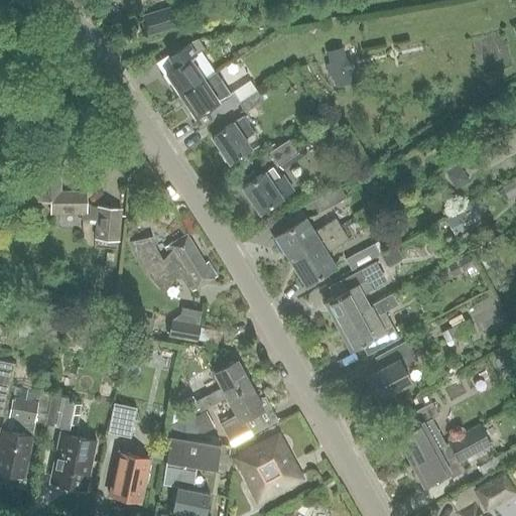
[(170,8),(139,17),(145,38),(176,28),(170,8)]
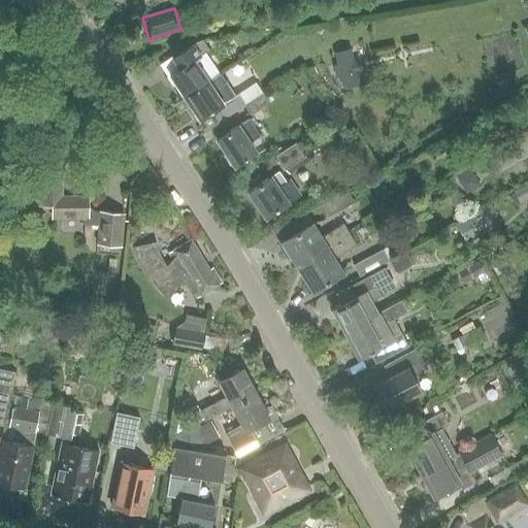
[(169,75),(185,98),(219,74),(204,53),(207,51),(201,41),(192,45),(175,56),(183,67),(169,75)]
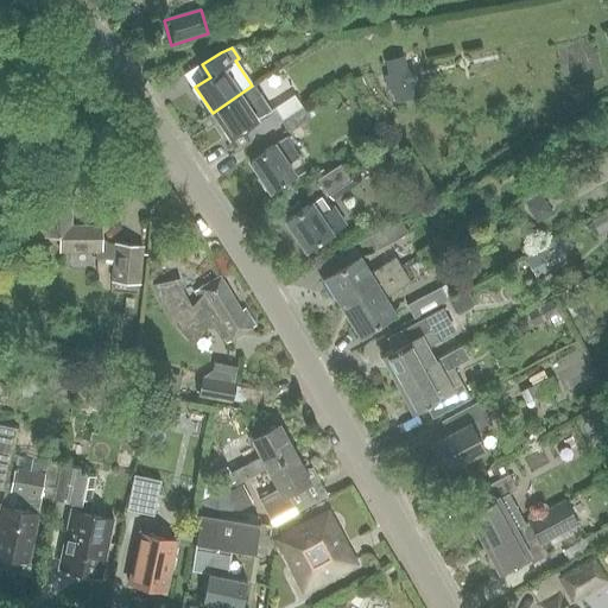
[(388,75),(384,76),(387,90),(392,89),(394,101),(413,97),(411,84),(416,83),(412,69),(407,70),(404,57),(385,61),(388,75)]
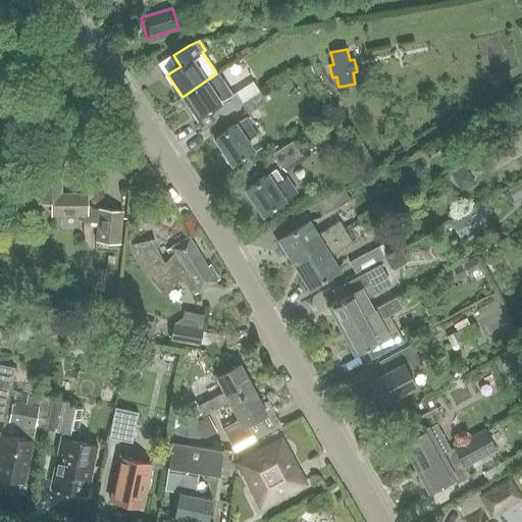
[(216,73),(183,97),(197,119),(210,110),(217,120),(241,104),(243,104),(259,93),(252,83),(235,94),(232,95),(223,83),(217,72),(216,73)]
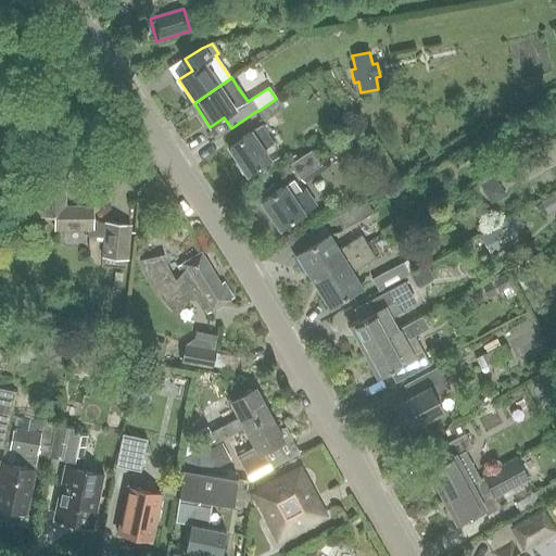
[(277,101),(276,99),(258,111),(264,119),(287,104),(282,98),(277,101)]
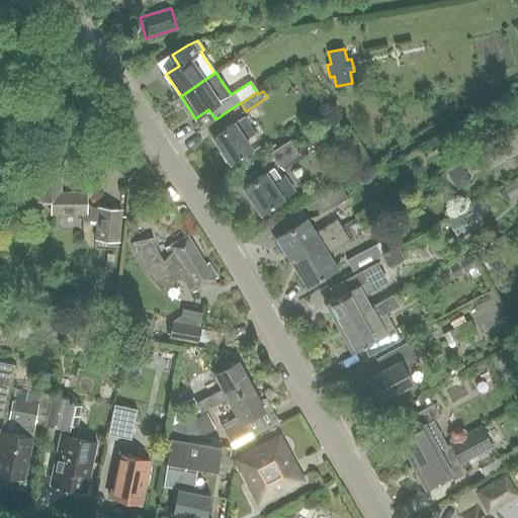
[(244,141),(254,135),(243,117),(233,124),(212,138),(230,164),(250,151),(244,141)]
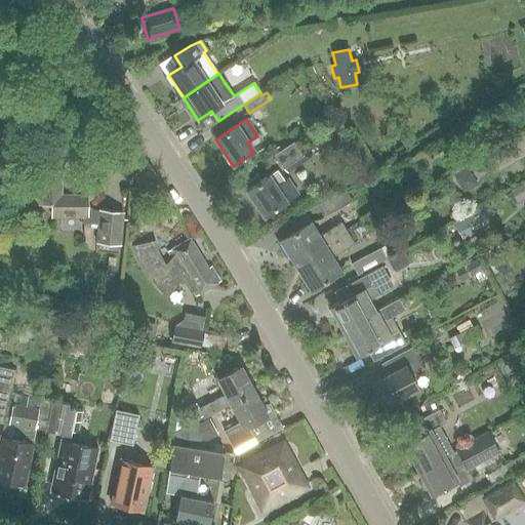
[(471,145),(485,135),(481,128),(473,133),(469,127),(461,131),(471,145)]
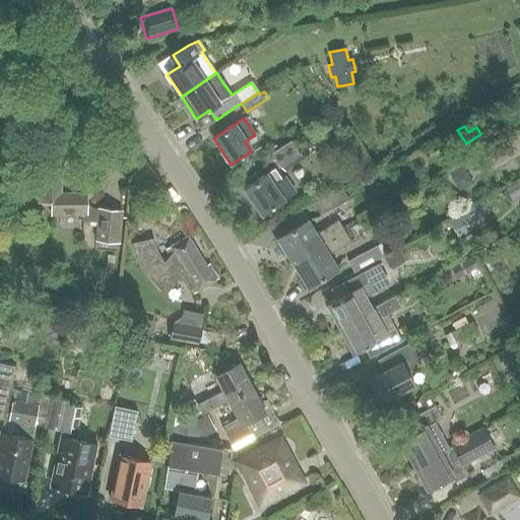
[(279,167),(300,153),(290,139),(270,153),(279,167)]
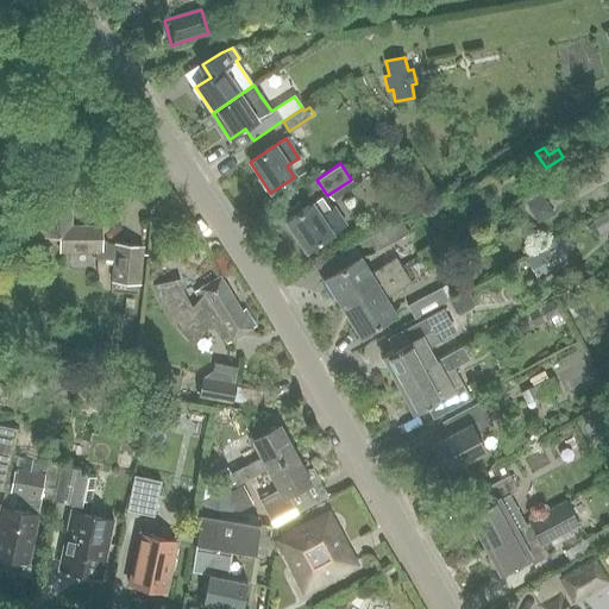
[(101,227),(70,227),(70,202),(79,203),(79,184),(71,183),(73,176),(38,176),(37,209),(44,209),(44,215),(42,215),(42,238),(69,238),(69,251),(95,250),(95,259),(114,261),(112,283),(139,286),(143,248),(107,245),(101,240),(101,227)]
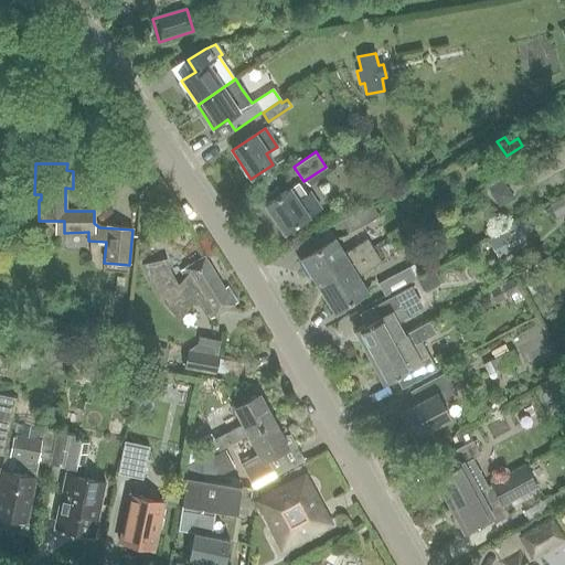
[(502,180),(487,188),(497,206),(512,199),(502,180)]
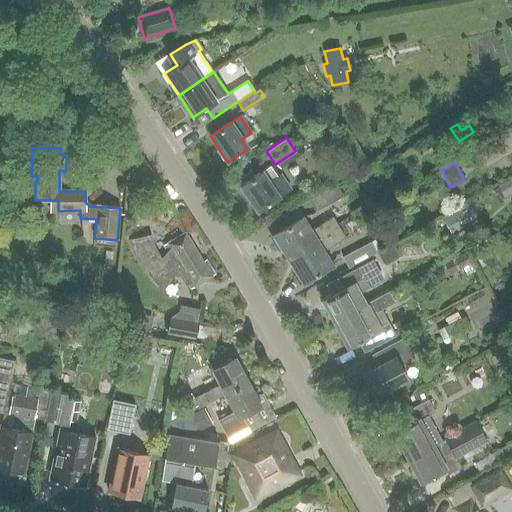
[(257,212),(278,197),(291,189),(281,174),(277,177),(270,166),(261,172),(261,171),(240,186),(257,212)]
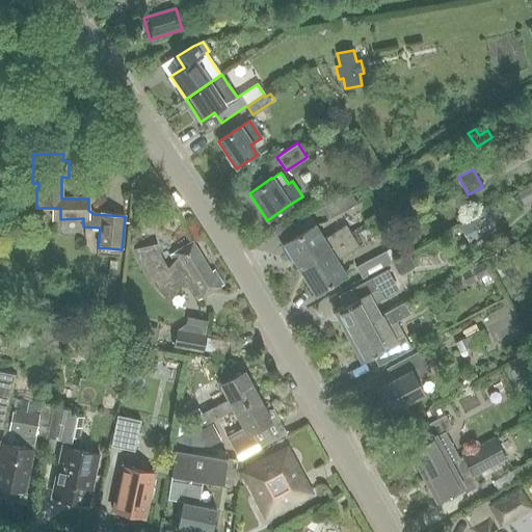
[(524,204),(531,198),(531,188),(531,187),(519,193),(524,204)]
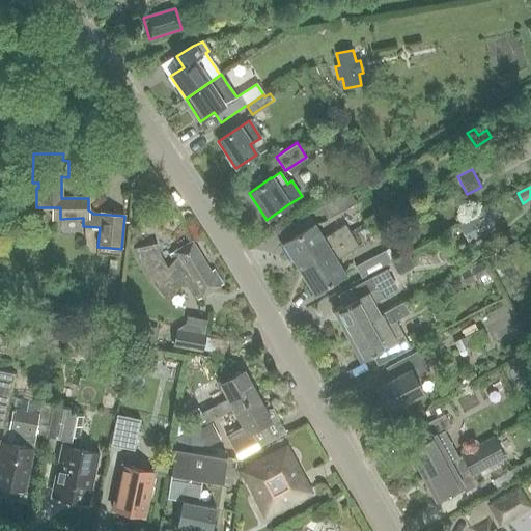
[(320,207),(327,220),(355,204),(348,192),(320,207)]
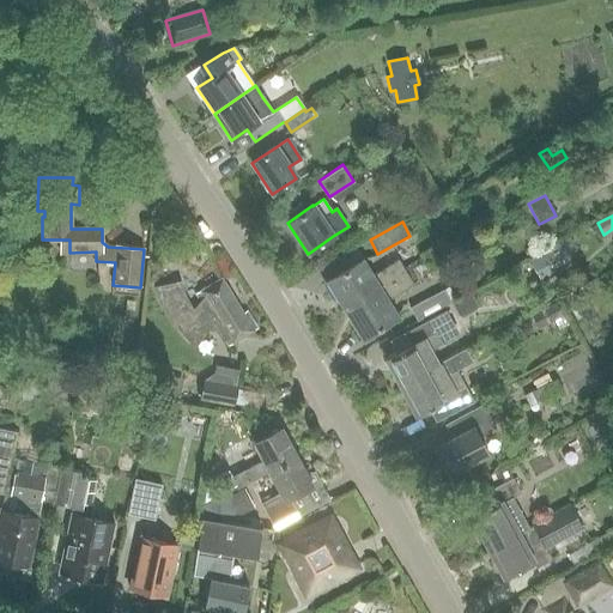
[(534,258),(547,279),(577,261),(572,253),(577,250),(569,237),(534,258)]
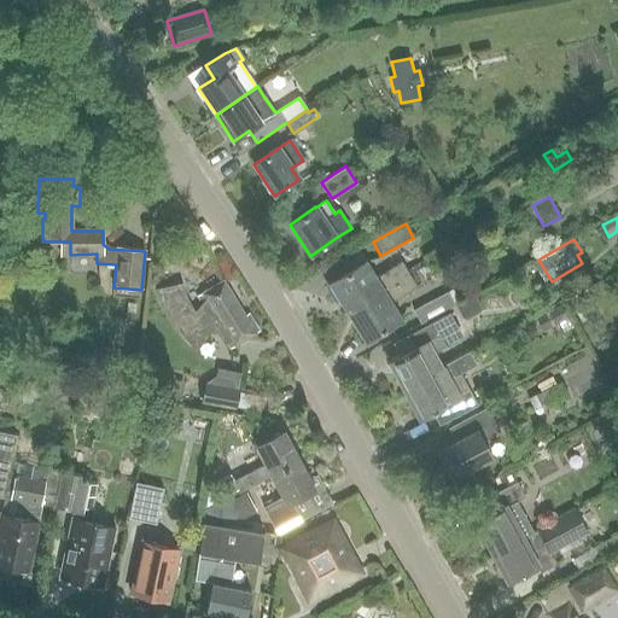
[(328,285),(347,314),(410,274),(402,262),(375,278),(365,262),(328,285)]
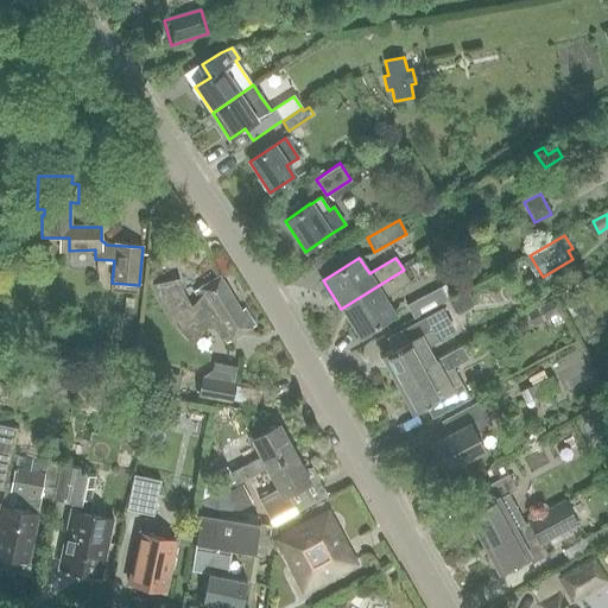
[(404,270),(341,309),(359,337),(396,315),(385,298),(411,282),(404,270)]
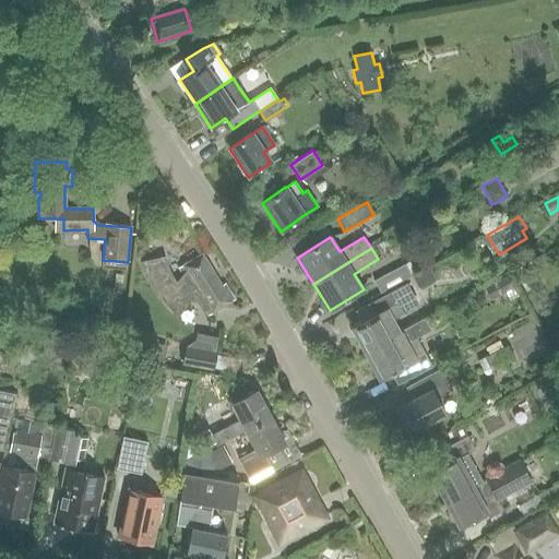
[(175,283),(168,275),(167,273),(163,260),(144,264),(145,271),(147,276),(150,282),(153,287),(156,293),(159,298),(164,302),(167,307),(171,311),(176,316),(193,293),(207,317),(234,300),(224,285),(221,287),(202,254),(178,270),(189,285),(182,288),(175,283)]
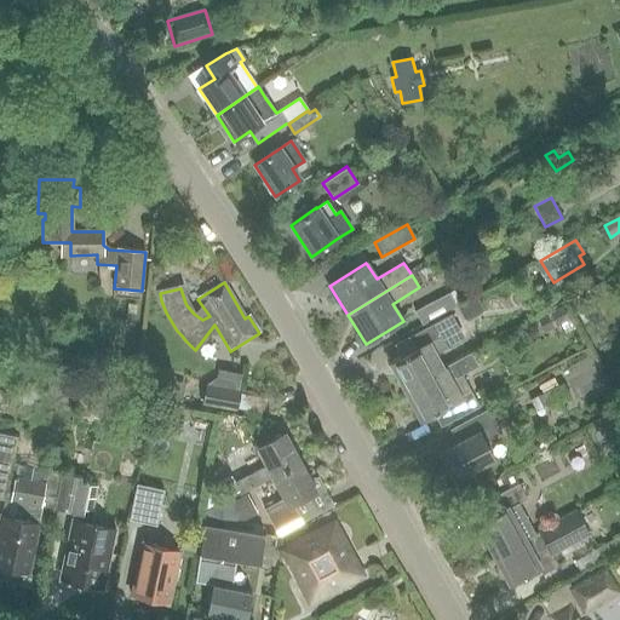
[(422,325),(455,306),(448,293),(414,311),(422,325)]
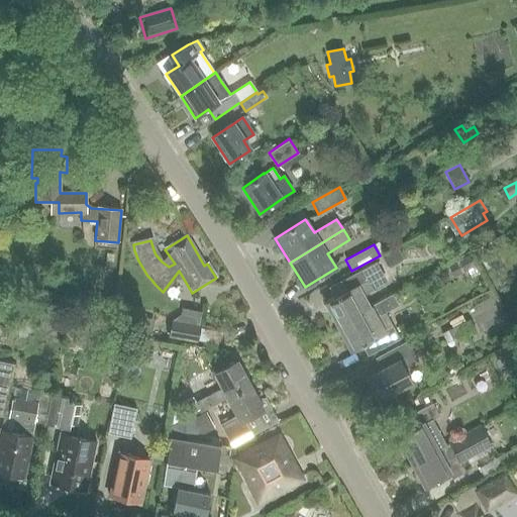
[(398,245),(382,255),(387,265),(391,265),(402,259),(403,254),(398,245)]
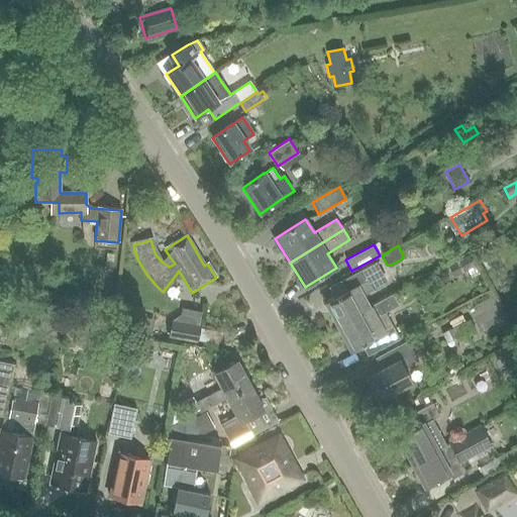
[(448,266),(453,277),(468,271),(461,259),(448,266)]
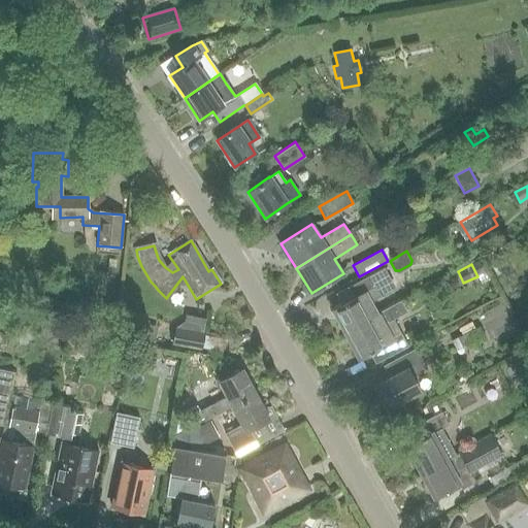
[(377,314),(371,300),(391,290),(381,270),(351,287),(356,297),(331,310),(344,335),(370,321),(369,319),(377,314)]
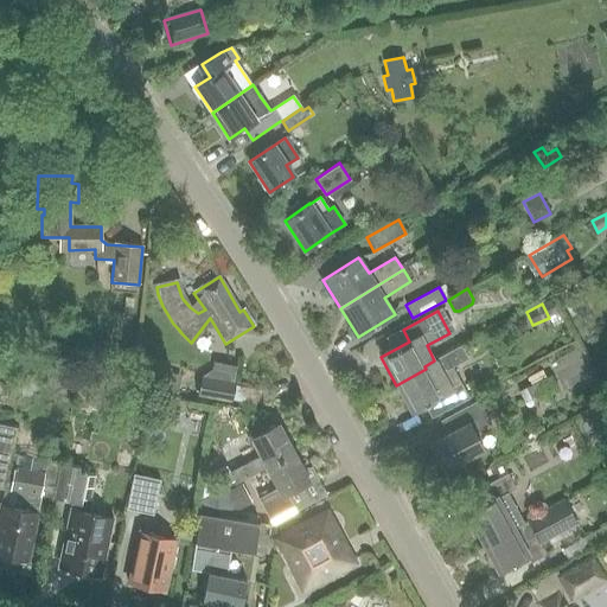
[(100,342),(97,360),(108,362),(110,344),(100,342)]
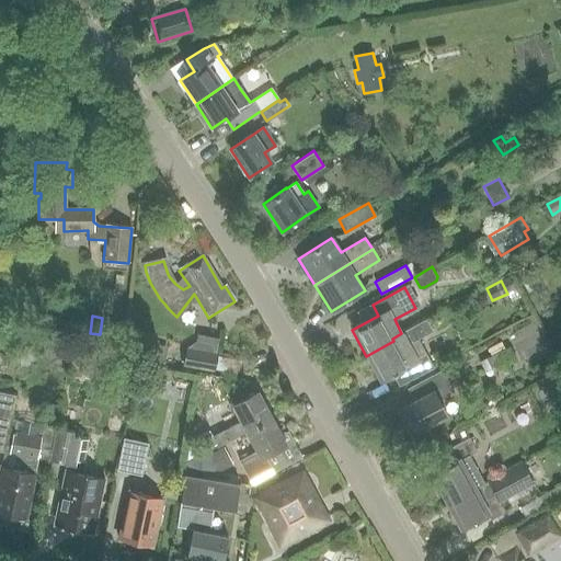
[(425,320),(408,330),(401,333),(392,339),(393,341),(366,356),(380,382),(393,375),(399,384),(428,368),(413,340),(431,330),(425,320)]
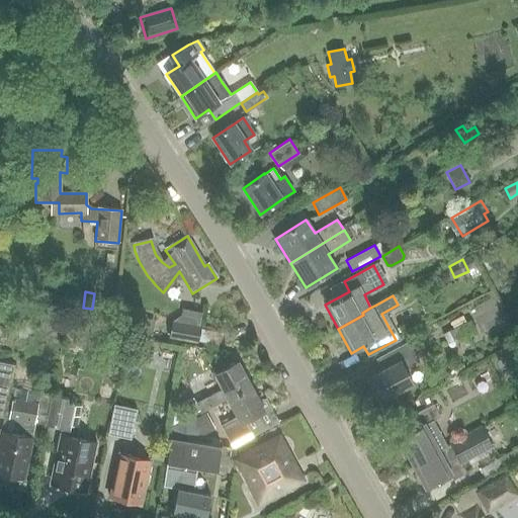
[(454,343),(476,332),(469,320),(465,322),(462,315),(449,322),(453,328),(448,331),(454,343)]
